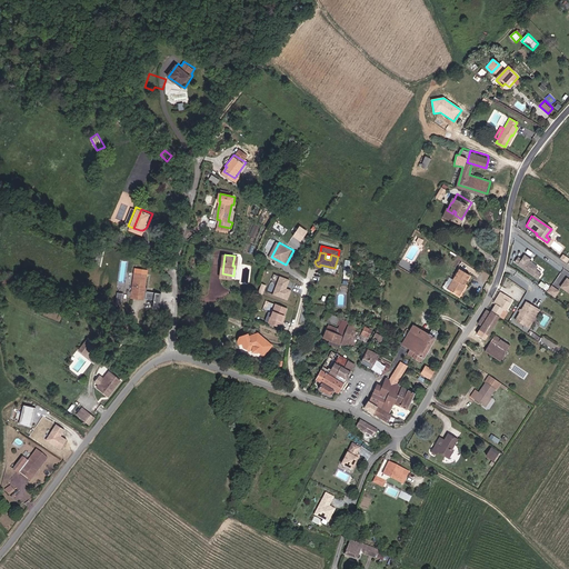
[(537,268),(528,261),(529,259),(523,256),(520,260),(517,258),(515,262),(538,279),(541,275),(536,270),(537,268)]
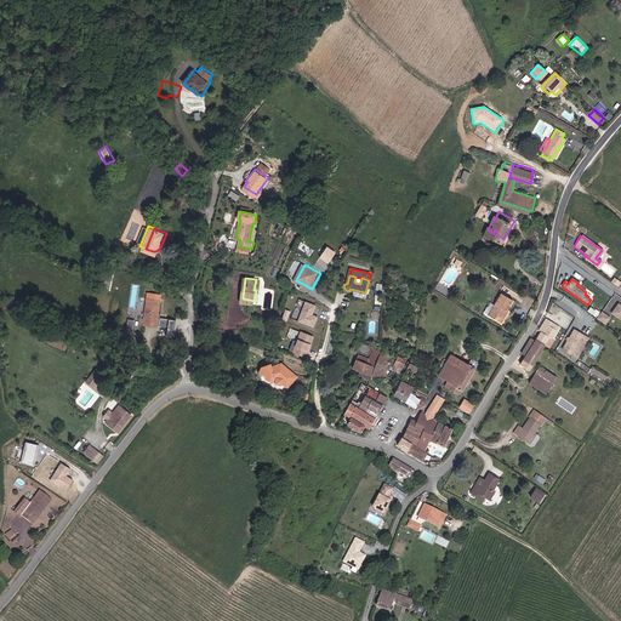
[(508,313),(506,312),(513,300),(502,292),(495,306),(494,305),(488,314),(491,317),(502,323),(505,318),(505,317),(506,313),(508,314),(508,313)]
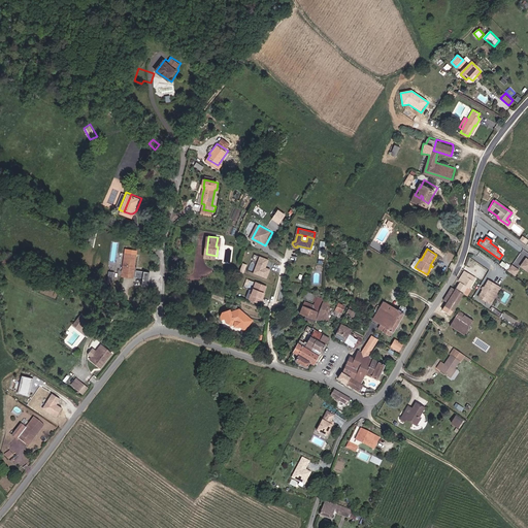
[(144,279),(150,279),(151,273),(137,271),(137,267),(135,267),(137,257),(126,255),(125,264),(127,265),(125,276),(134,277),(134,276),(136,276),(136,277),(144,279)]
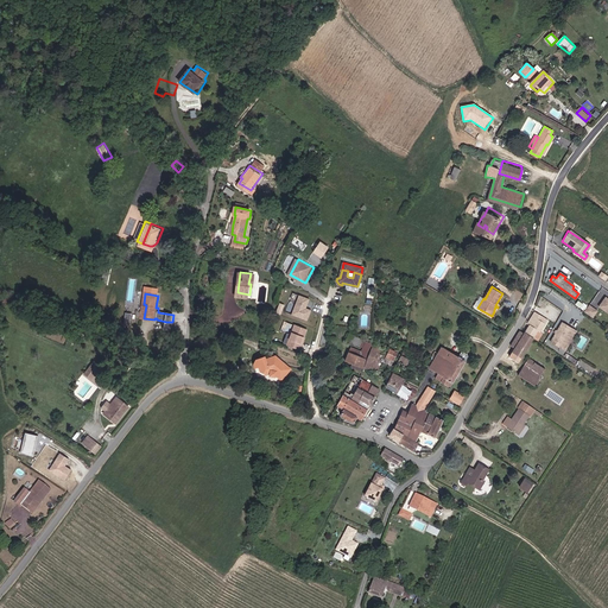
[(309,299),(299,296),(292,314),(308,320),(311,310),(305,309),(309,299)]
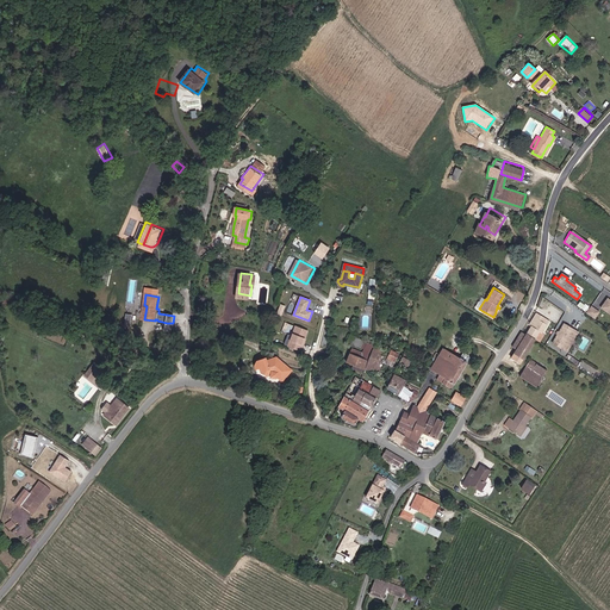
[(540,337),(543,330),(545,330),(551,317),(540,311),(539,316),(534,315),(529,323),(534,325),(530,334),(540,337)]
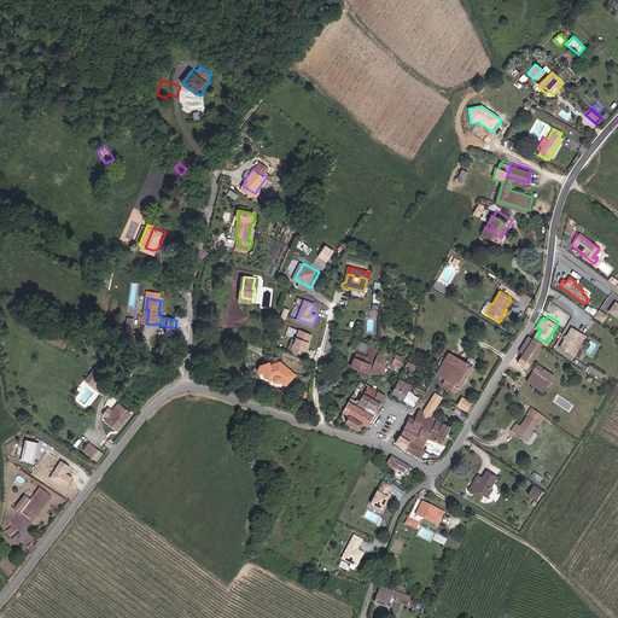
[(564,343),(573,348),(583,327),(573,322),(564,343)]
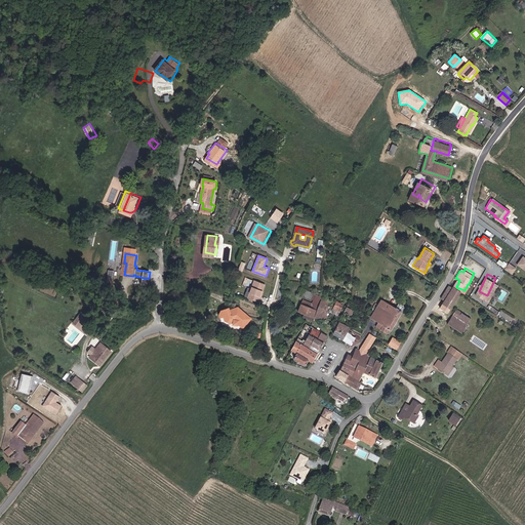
[(266,285),(253,281),(246,300),(258,305),(266,285)]
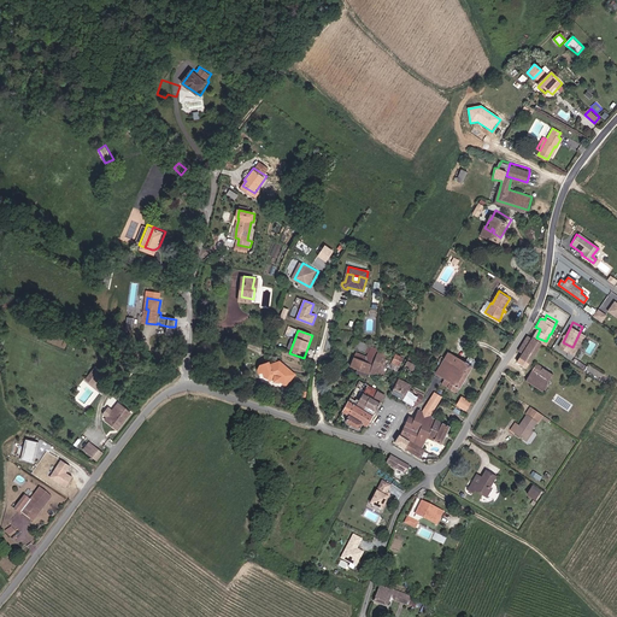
[(524,350),(534,354),(542,341),(534,336),(533,338),(529,335),(519,350),(523,352),(524,350)]
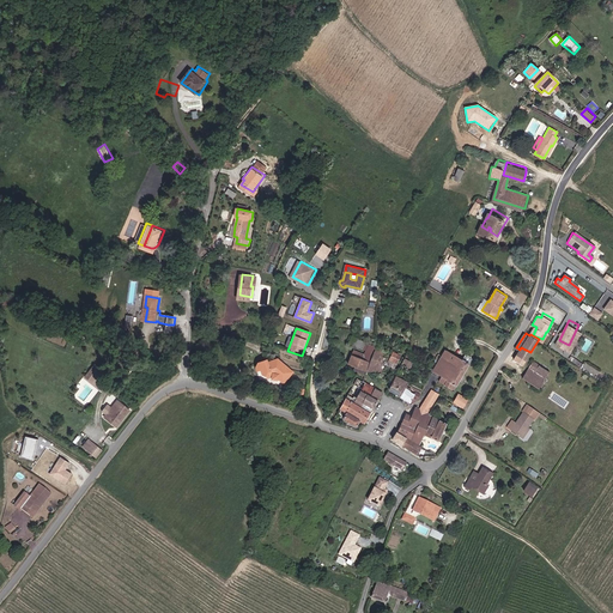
[(393,351),(401,356),(407,343),(399,339),(398,343),(393,351)]
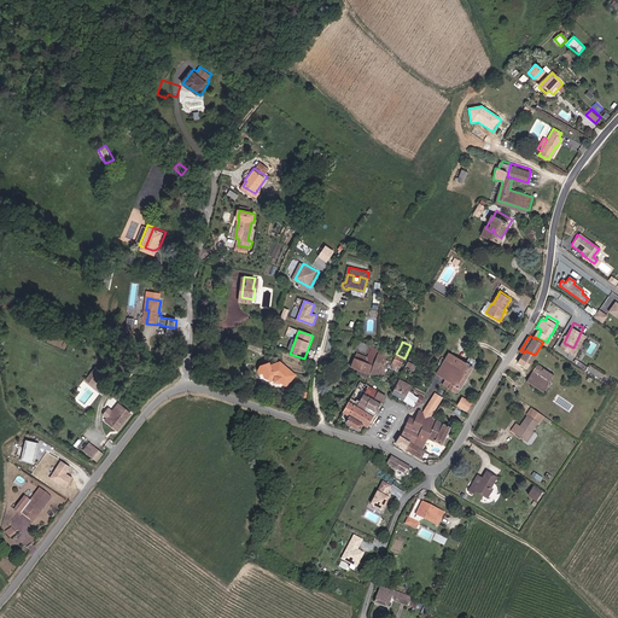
[(371,369),(378,350),(368,344),(366,351),(368,353),(367,354),(369,355),(367,359),(356,353),(351,366),(369,372),(371,369)]
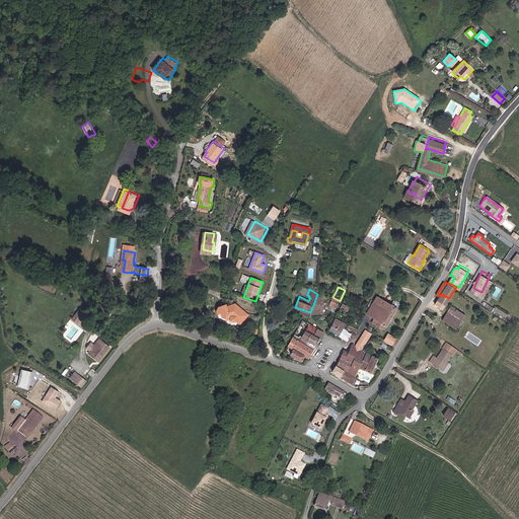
[(322,301),(324,297),(317,294),(311,310),(317,313),(320,307),(322,301)]
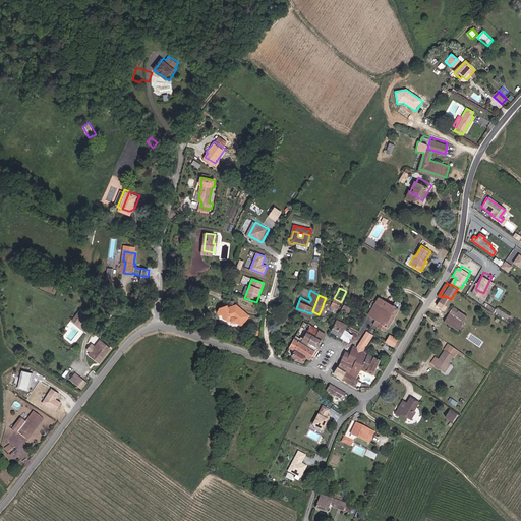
[(447,305),(451,299),(443,295),(442,297),(439,301),(447,305)]
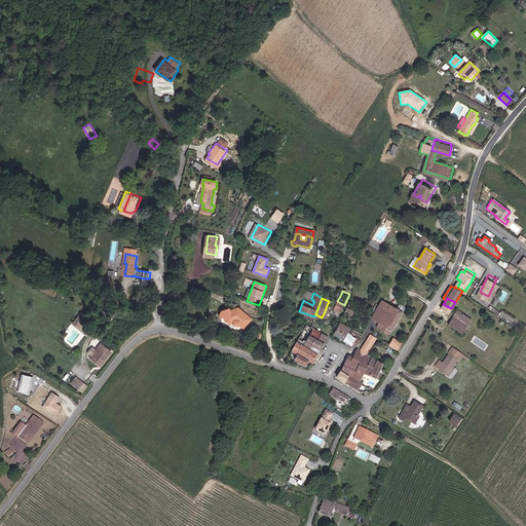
[(387,333),(389,330),(391,331),(403,311),(383,299),(380,304),(378,303),(377,304),(376,303),(373,308),(376,310),(372,317),(380,322),(377,327),(387,333)]
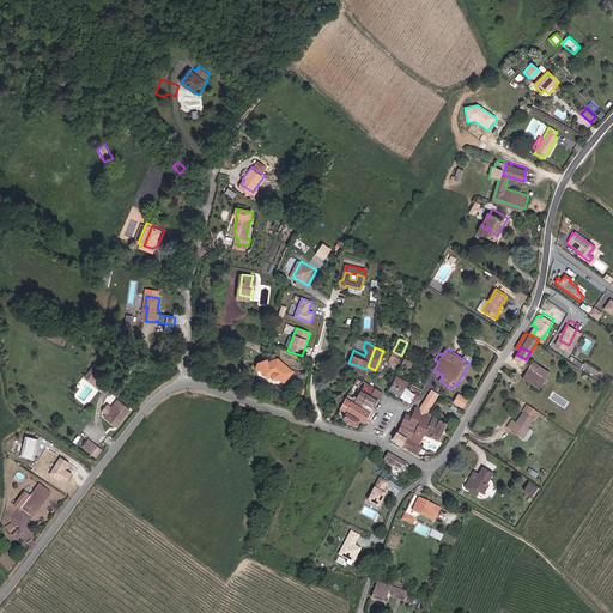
[(381,356),(389,359),(393,351),(389,350),(388,353),(383,351),(381,356)]
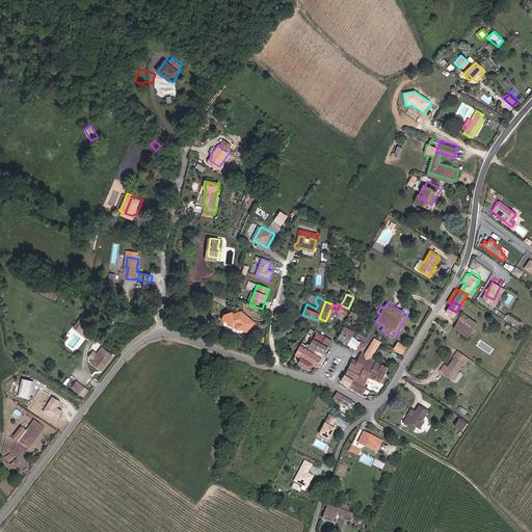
[(348,309),(341,304),(338,312),(345,315),(348,309)]
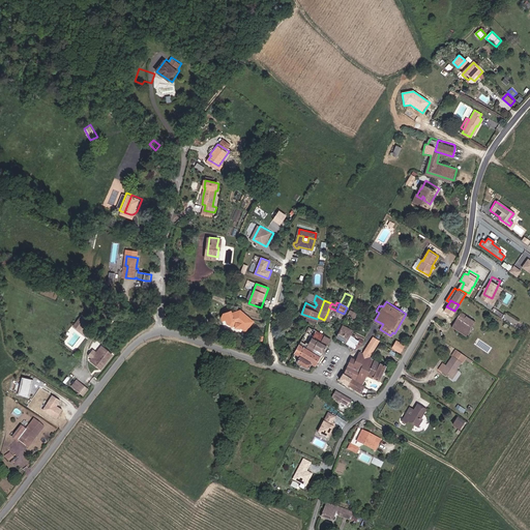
[(333,317),(342,320),(344,314),(336,311),(329,307),(327,314),(333,317)]
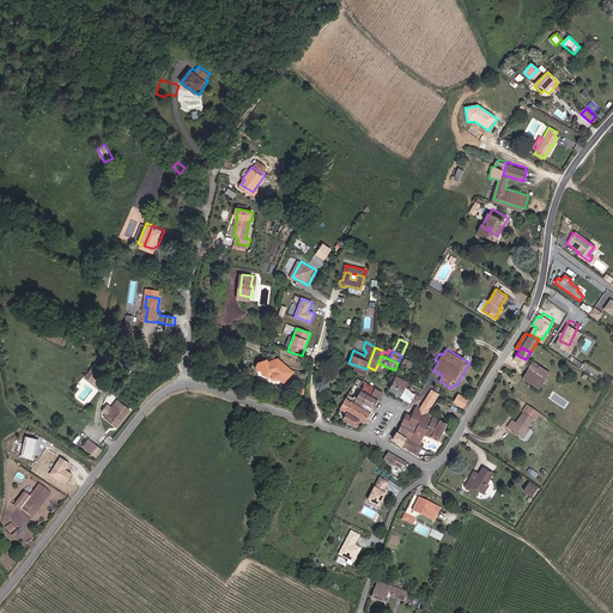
[(406,358),(402,364),(412,369),(414,366),(412,365),(413,362),(412,360),(406,358)]
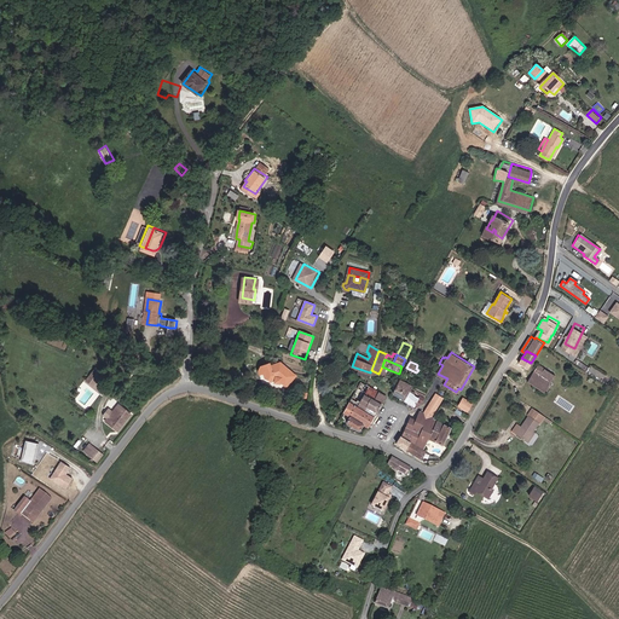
[(281,364),(271,366),(270,364),(261,368),(259,371),(261,375),(265,375),(266,379),(270,381),(271,385),(277,382),(277,385),(281,386),(282,383),(287,388),(295,377),(281,364)]
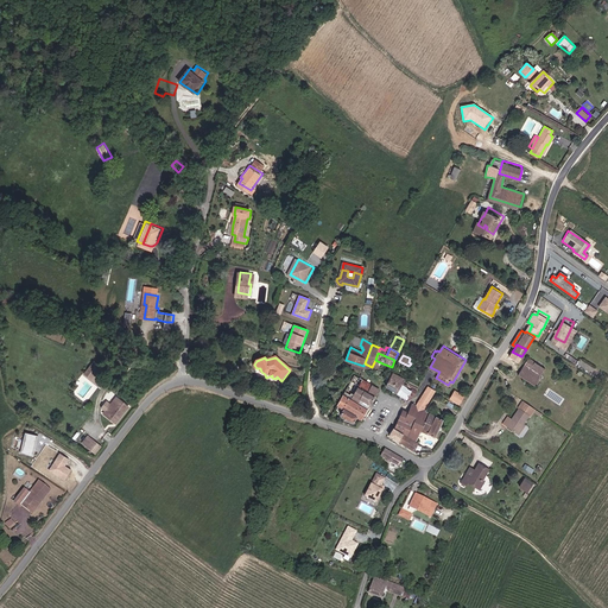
[(508,369),(513,361),(508,358),(502,366),(508,369)]
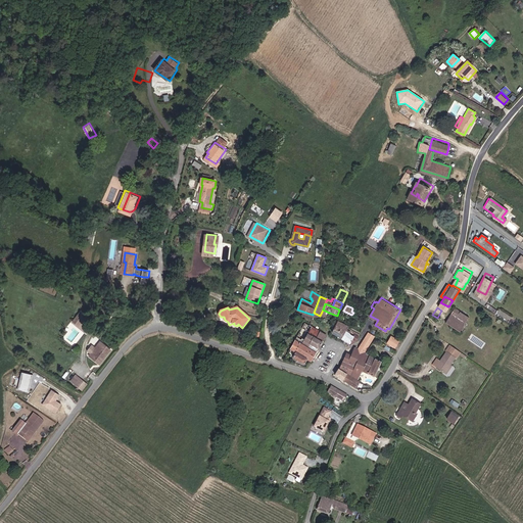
[(449,318),(464,327),(465,326),(466,325),(467,326),(471,321),(468,320),(469,318),(468,316),(469,314),(462,308),(461,311),(456,307),(449,318)]
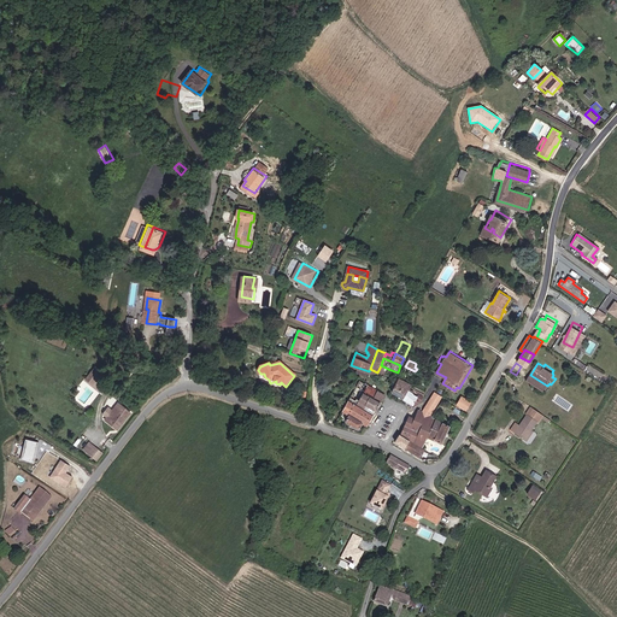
[(521,366),(516,375),(521,377),(526,369),(521,366)]
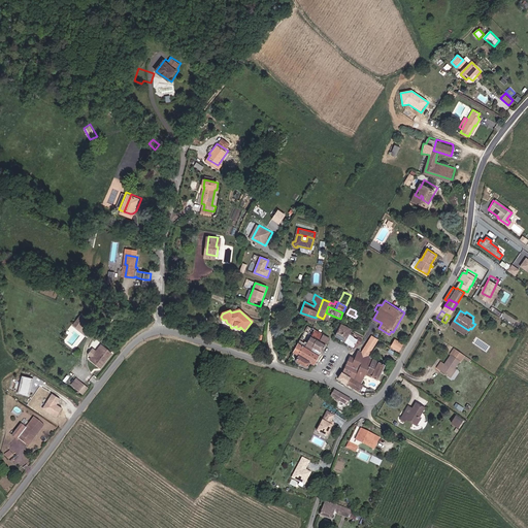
[(84,322),(78,318),(75,322),(80,326),(84,322)]
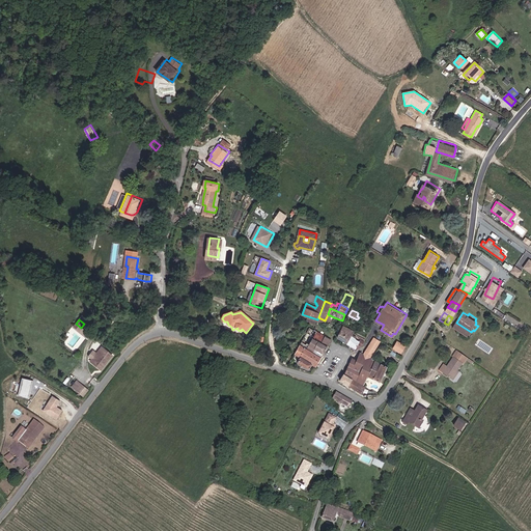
[(471,332),(456,323),(453,328),(468,337),(471,332)]
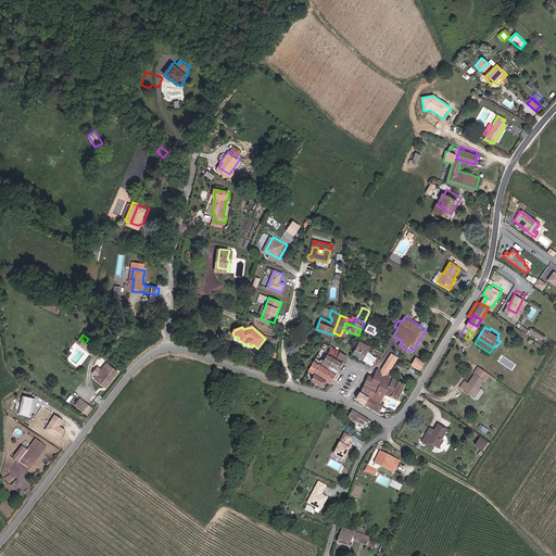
[(370,349),(359,342),(354,352),(364,358),(370,349)]
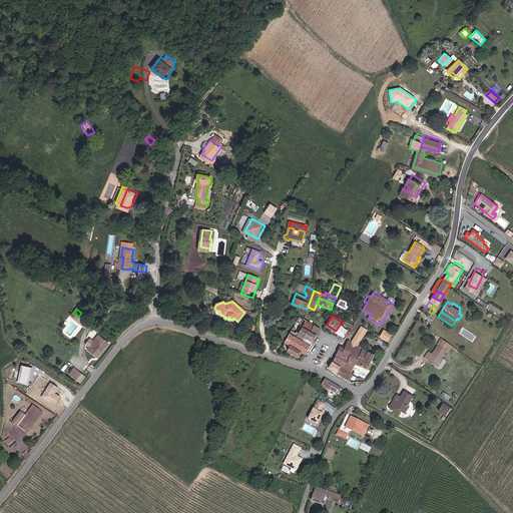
[(303,327),(307,330),(311,322),(307,320),(303,327)]
